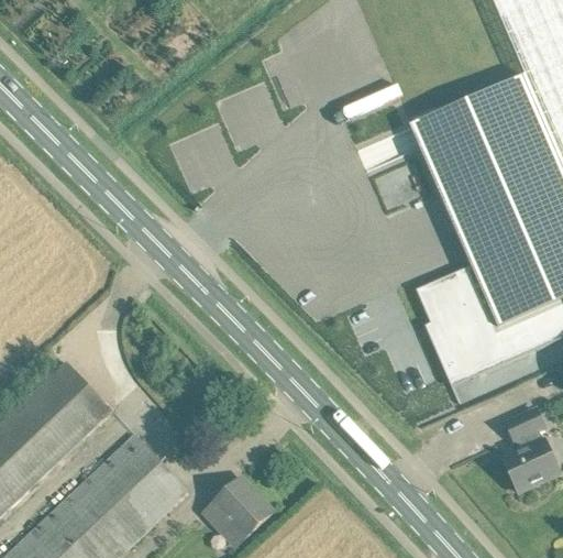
[(493,0),(525,70),(562,159),(562,0),(493,0)]
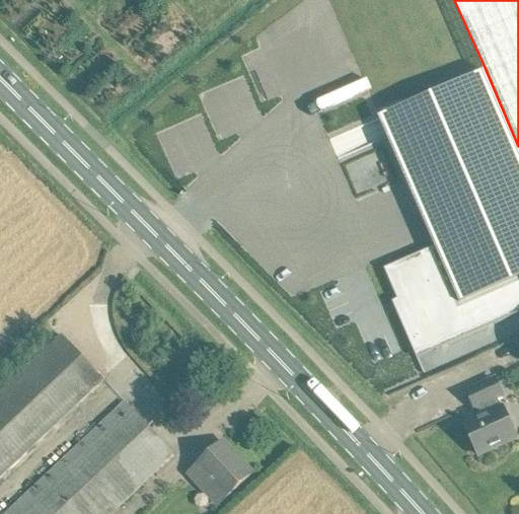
[(518,146),(484,65),(377,112),(377,114),(429,90),(437,109),(385,132),(434,242),(383,265),(399,301),(394,304),(423,369),(424,368),(413,343),(430,335),(435,346),(518,308),(518,146)]
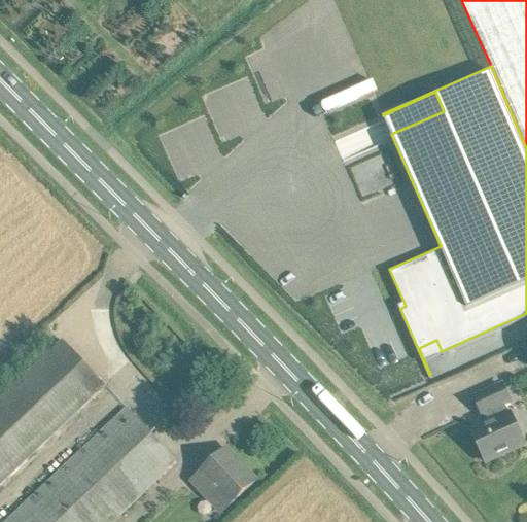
[(0,477),(90,394),(104,380),(63,336),(0,394),(0,477)]
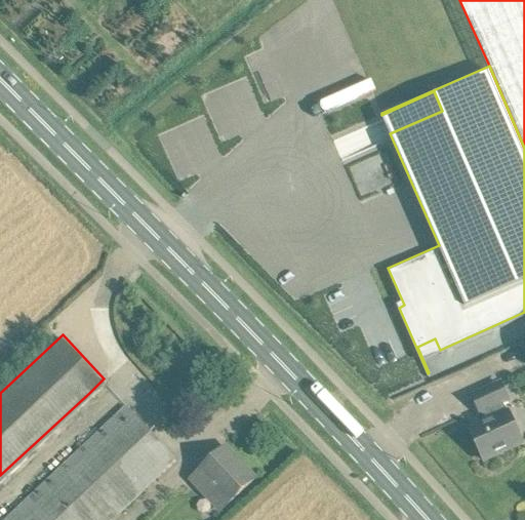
[(508,393),(501,378),(473,392),(480,408),(481,407),(486,417),(470,426),(484,455),(523,438),(503,395),(508,393)]
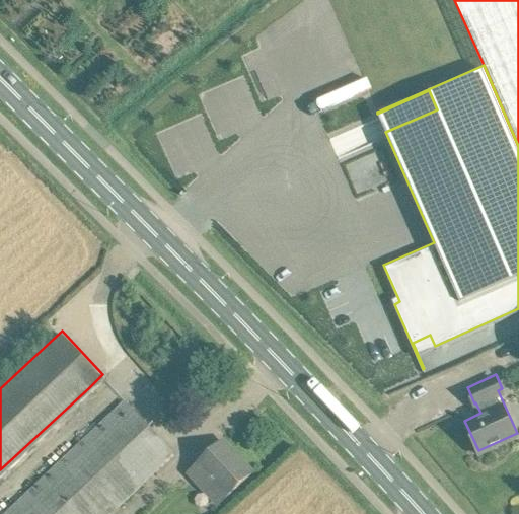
[(104,513),(158,464),(173,450),(125,398),(0,513),(104,513)]
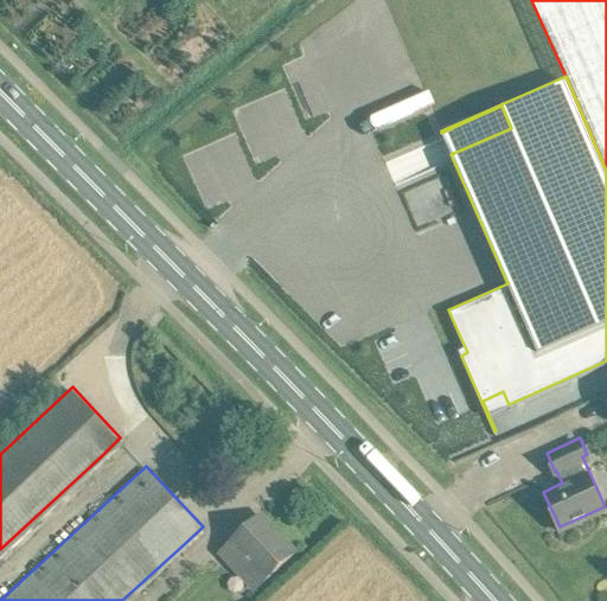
[(261,511),(243,528),(222,548),(255,584),(295,548),(261,511)]
